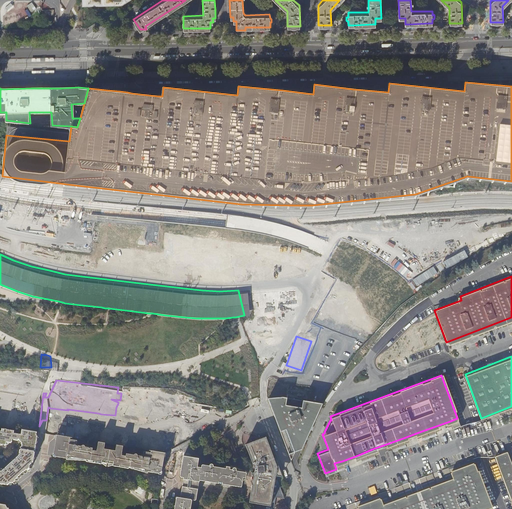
[(286,445),(292,458),(295,450),(302,447),(322,401),(303,398),(302,406),(285,403),(287,396),(283,395),(268,397),(270,402),(274,411),(278,422),(282,434),(286,445)]
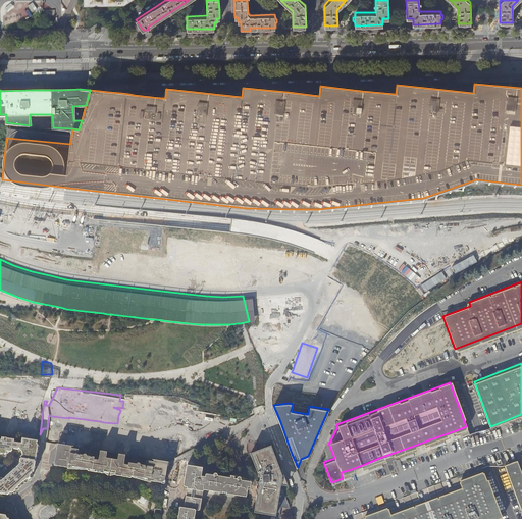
[(468,432),(466,426),(459,429),(461,434),(468,432)]
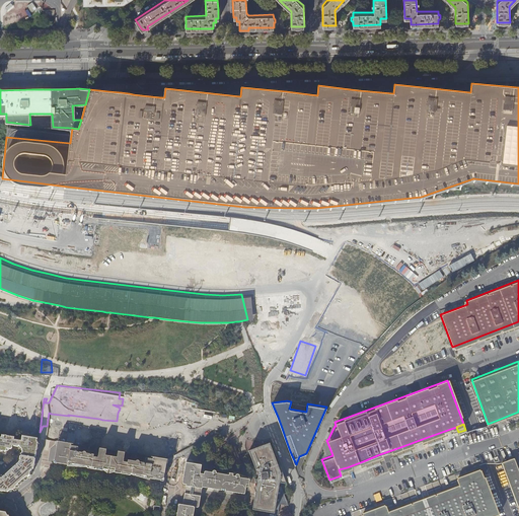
[(29,469),(32,465),(34,457),(38,440),(36,438),(36,435),(21,433),(20,438),(13,436),(13,434),(1,432),(0,434),(0,486),(5,488),(7,488),(10,486),(12,487),(25,473),(25,474),(28,471),(29,469)]
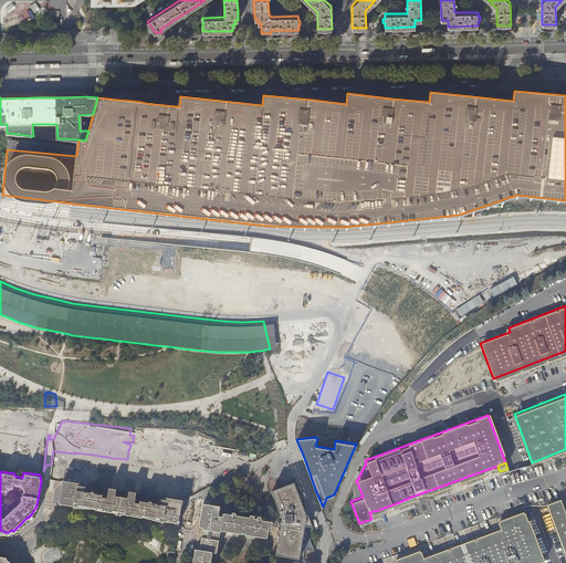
[(479,472),(463,478),(465,485),(481,479),(479,472)]
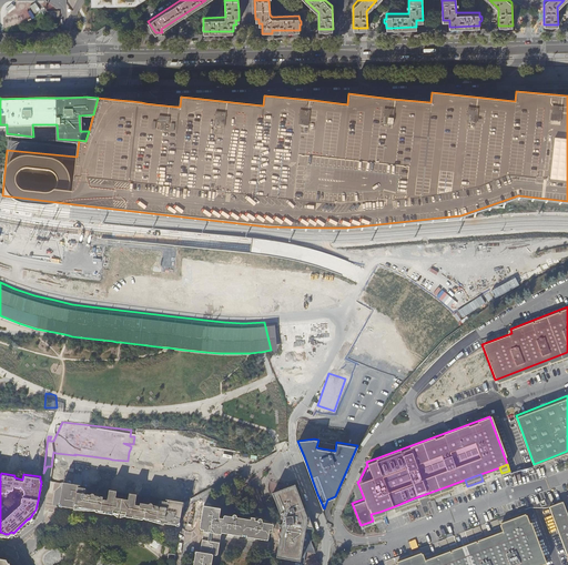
[(135,502),(135,501),(137,493),(130,492),(129,497),(117,495),(117,490),(110,488),(109,496),(108,497),(109,497),(109,498),(103,497),(103,495),(94,494),(94,496),(90,495),(91,493),(84,492),(85,486),(78,485),(78,483),(66,481),(64,482),(63,482),(60,504),(73,506),(73,504),(88,506),(89,504),(92,505),(92,507),(99,508),(107,510),(105,512),(113,513),(113,511),(127,513),(127,515),(133,516),(134,514),(135,514),(142,515),(143,513),(146,514),(146,516),(153,517),(166,520),(166,522),(179,523),(181,513),(183,501),(168,497),(168,501),(160,498),(159,504),(153,503),(153,505),(149,505),(149,503),(140,502),(140,504),(135,503),(135,502)]
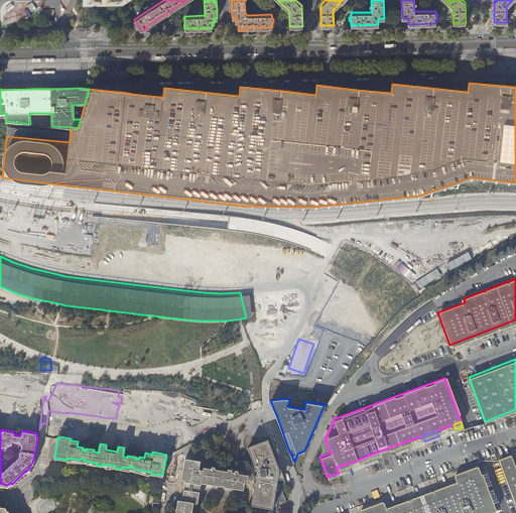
[(279,464),(278,460),(276,460),(274,457),(271,446),(269,440),(268,438),(247,446),(251,455),(254,463),(257,471),(255,483),(252,499),(251,505),(273,508),(274,499),(287,501),(283,489),(279,481),(278,482),(277,482),(278,478),(285,479),(279,464)]
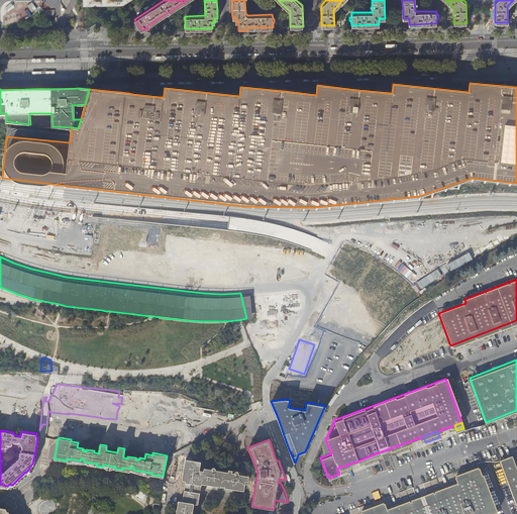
[(407,442),(393,447),(395,453),(409,448),(407,442)]
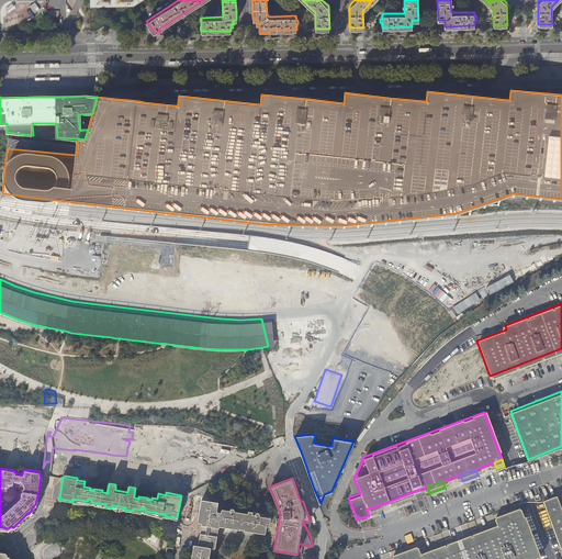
[(408,493),(393,500),(395,505),(411,500),(408,493)]
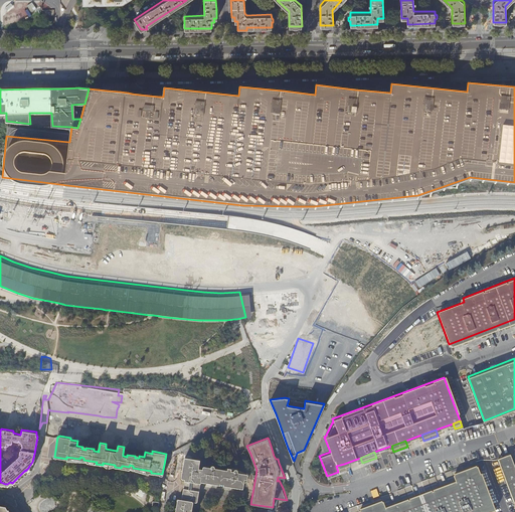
[(514,465),(510,452),(498,457),(503,473),(514,500),(514,499),(514,465)]
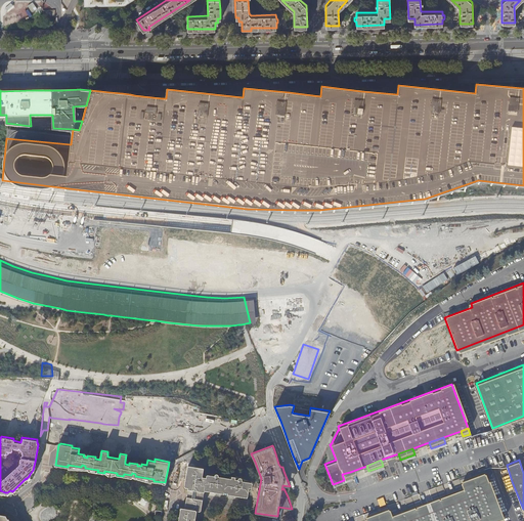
[(188,486),(186,495),(184,507),(180,506),(178,520),(195,520),(194,520),(197,509),(200,510),(203,490),(205,489),(248,495),(248,493),(249,486),(251,486),(252,481),(242,479),(242,477),(241,477),(241,476),(239,476),(238,477),(237,477),(237,478),(234,477),(235,475),(231,475),(231,477),(218,475),(218,474),(218,473),(217,473),(216,473),(215,473),(215,474),(214,474),(206,473),(206,476),(202,476),(203,467),(187,464),(186,472),(184,483),(184,485),(185,486),(188,486)]
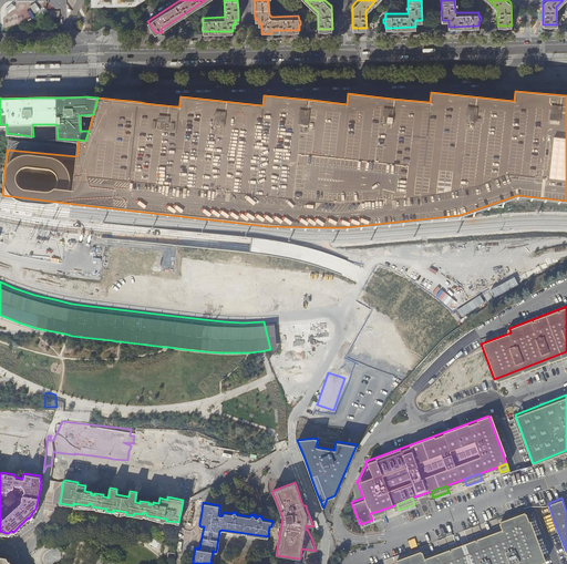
[(488,518),(493,532),(501,529),(497,522),(524,512),(522,505),(488,518)]
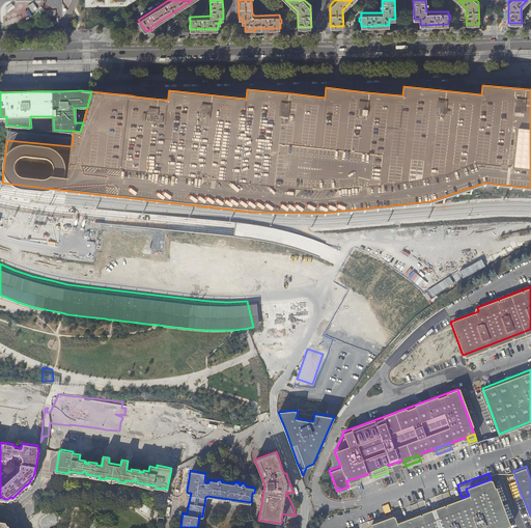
[(346,480),(348,487),(357,483),(355,478),(346,480)]
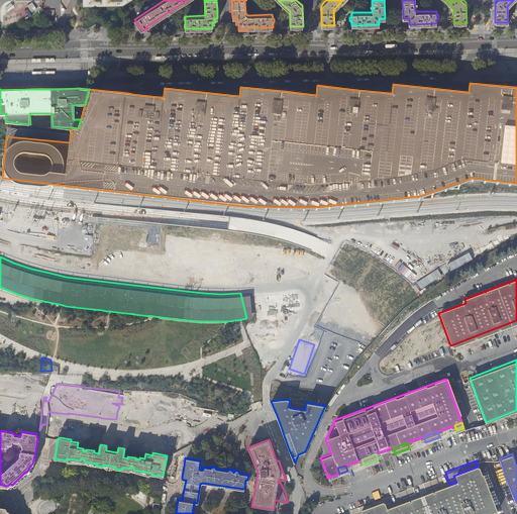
[(482,513),(494,510),(478,467),(453,476),(456,482),(449,485),(439,489),(426,494),(416,497),(402,502),(392,506),(386,509),(383,502),(376,504),(371,506),(350,513),(348,508),(339,511),(340,513),(482,513)]
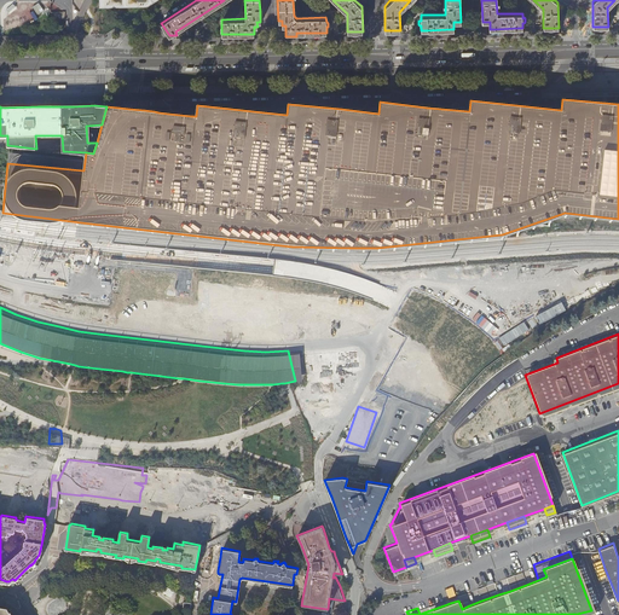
[(504,575),(510,591),(526,585),(521,569),(504,575)]
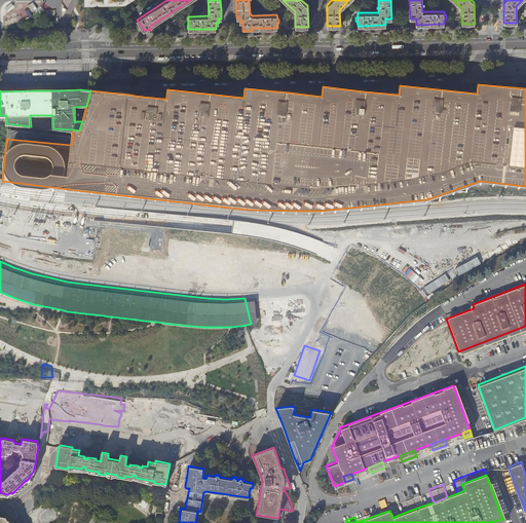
[(405,498),(409,511),(423,506),(418,493),(405,498)]
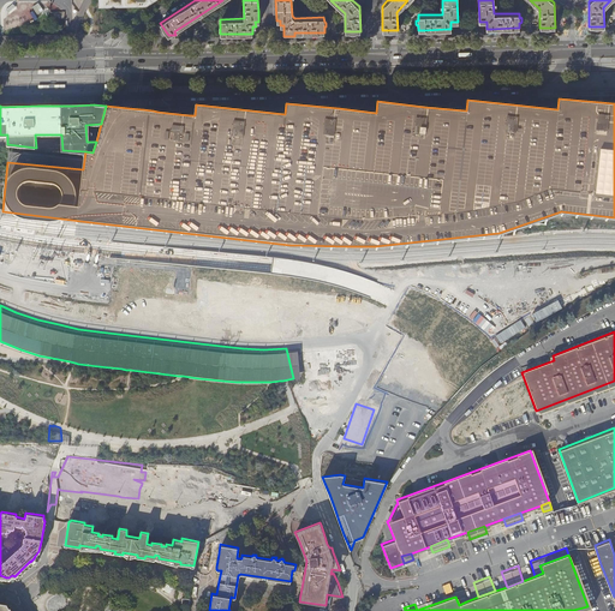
[(445,593),(447,599),(455,597),(459,605),(466,601),(461,587),(445,593)]
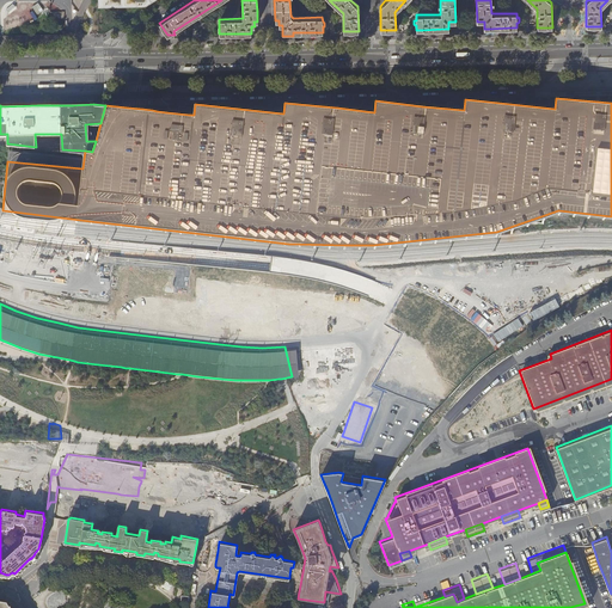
[(412,601),(415,607),(439,599),(435,593),(412,601)]
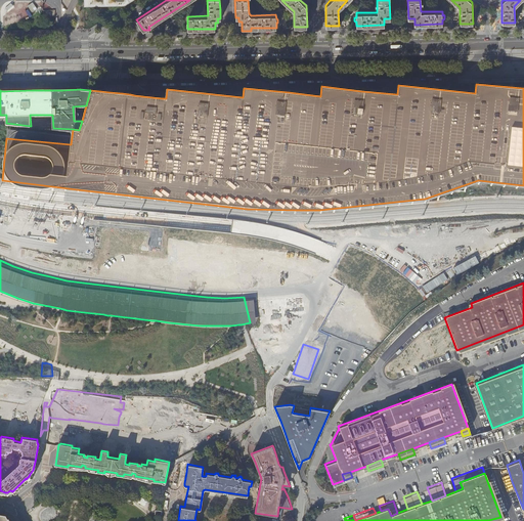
[(10,520),(8,516),(7,516),(6,514),(0,512),(0,520),(10,520)]
